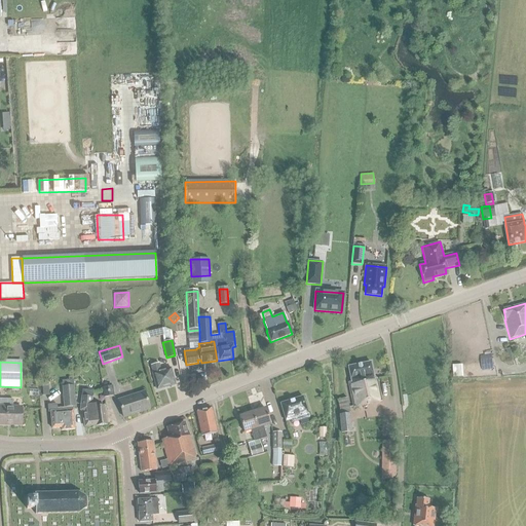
[(374,379),(371,363),(348,367),(350,381),(347,382),(353,408),(381,402),(377,379),(374,379)]
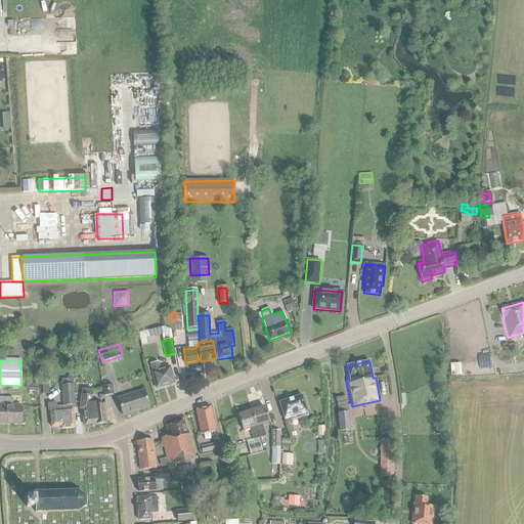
[(170,367),(160,369),(158,363),(151,365),(153,368),(151,369),(151,372),(156,388),(163,386),(173,383),(171,377),(173,377),(170,367)]
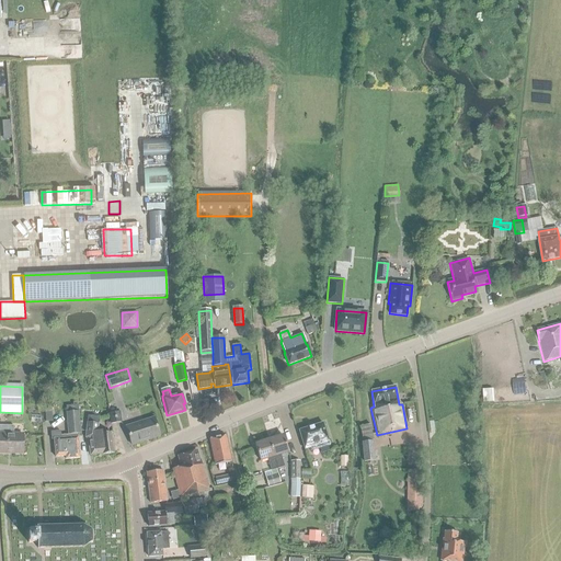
[(492,389),(482,390),(482,403),(493,402),(492,389)]
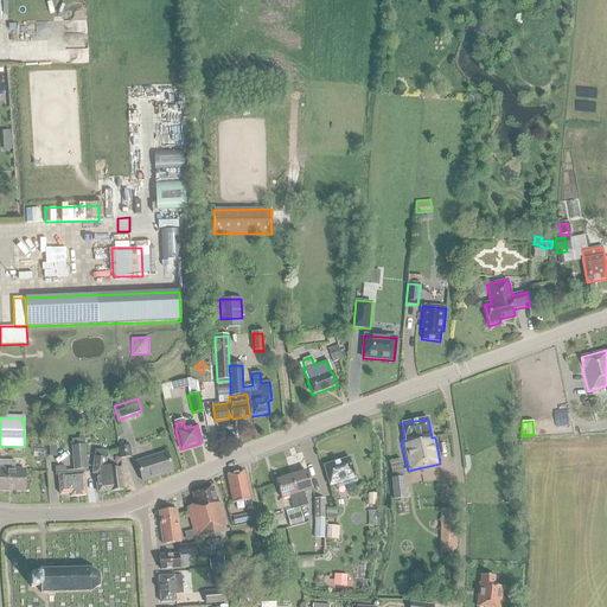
[(56,477),(58,477),(59,496),(70,494),(70,497),(85,496),(84,470),(88,470),(85,440),(71,441),(74,471),(65,472),(65,467),(55,468),(56,477)]
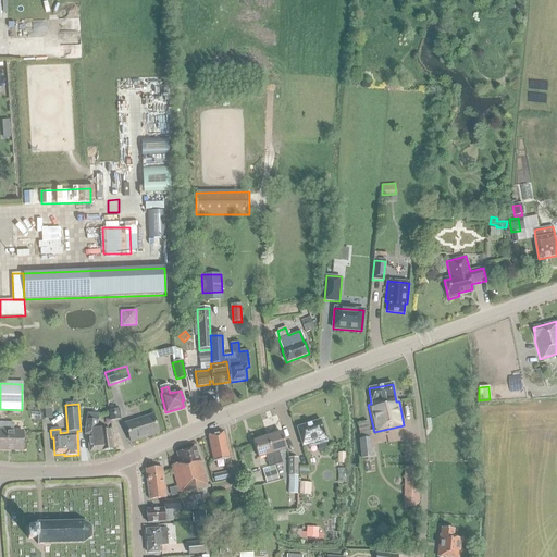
[(110,420),(120,419),(119,410),(109,411),(110,420)]
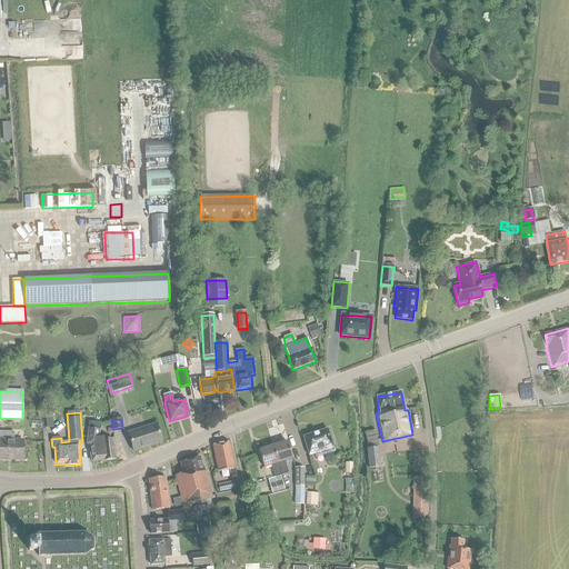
[(90,449),(91,462),(103,460),(103,461),(113,460),(111,439),(102,440),(102,438),(99,439),(100,427),(102,427),(102,423),(88,422),(86,445),(90,449)]
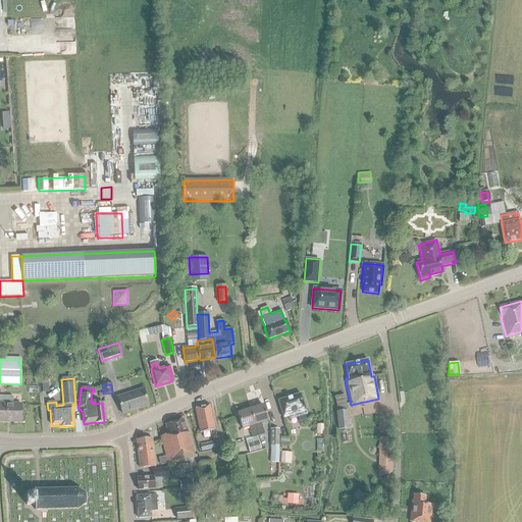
[(116,398),(122,415),(148,407),(142,389),(116,398)]
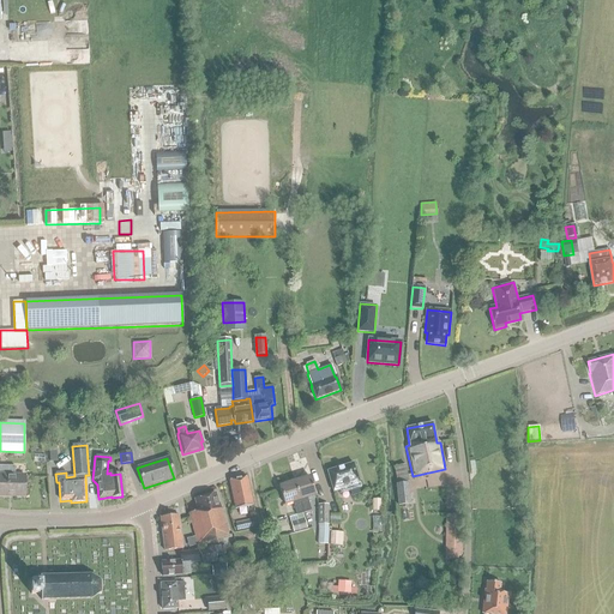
[(361,487),(353,463),(326,471),(333,493),(339,491),(339,494),(350,491),(351,495),(361,493),(359,488),(361,487)]
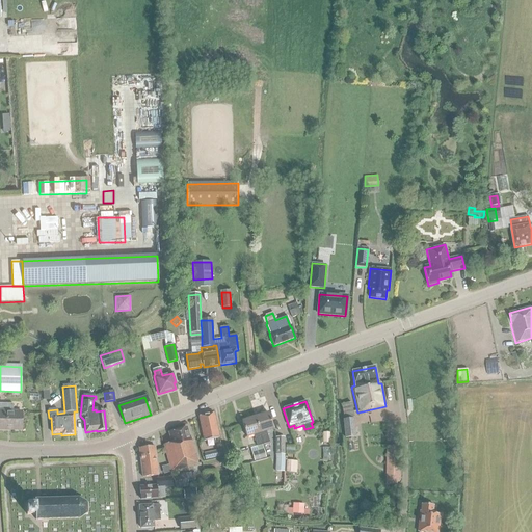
[(340,404),(343,419),(342,419),(344,437),(354,436),(352,418),(353,418),(350,402),(340,404)]
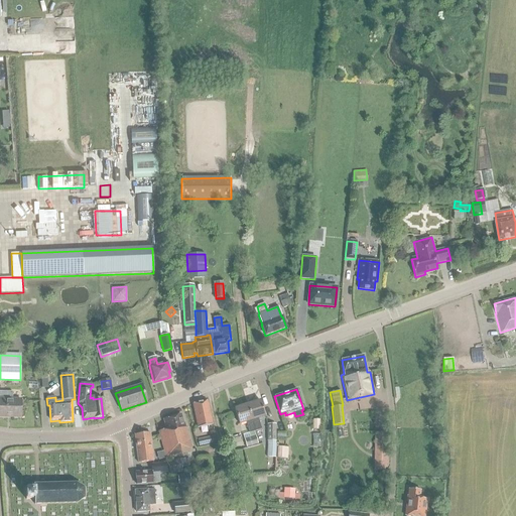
[(0,417),(21,417),(21,400),(12,400),(12,391),(0,391),(0,417)]
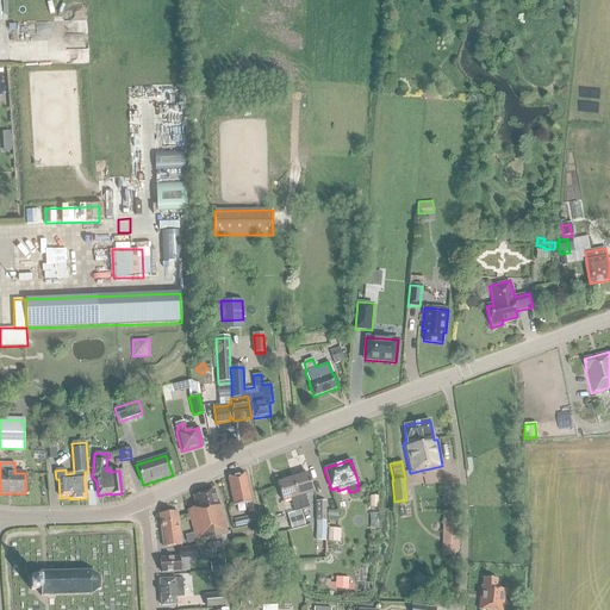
[(250,502),(243,472),(228,478),(235,505),(250,502)]
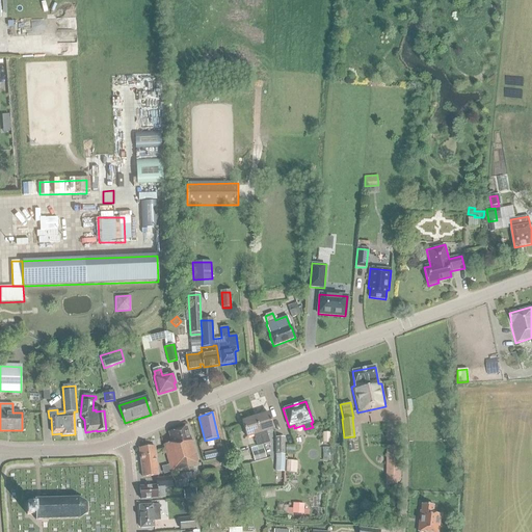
[(255,417),(264,445),(269,443),(266,431),(273,429),(268,413),(255,417)]
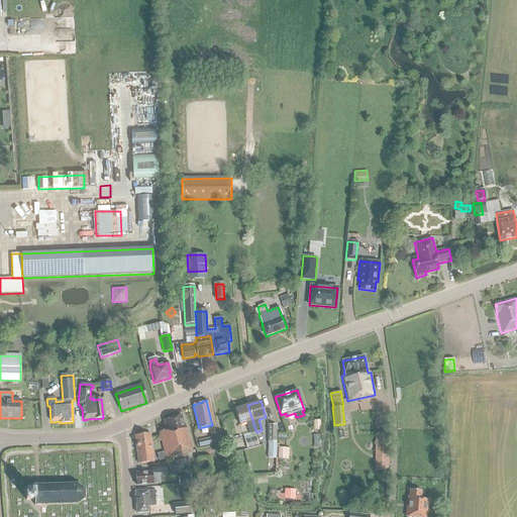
[(256,432),(247,405),(234,409),(239,425),(246,423),(249,434),(256,432)]
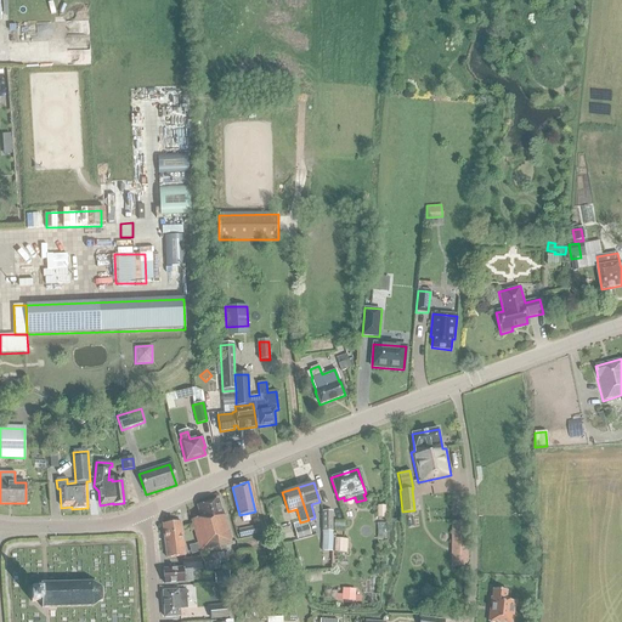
[(201,518),(191,521),(199,552),(231,543),(222,510),(220,510),(218,501),(214,502),(197,507),(201,518)]
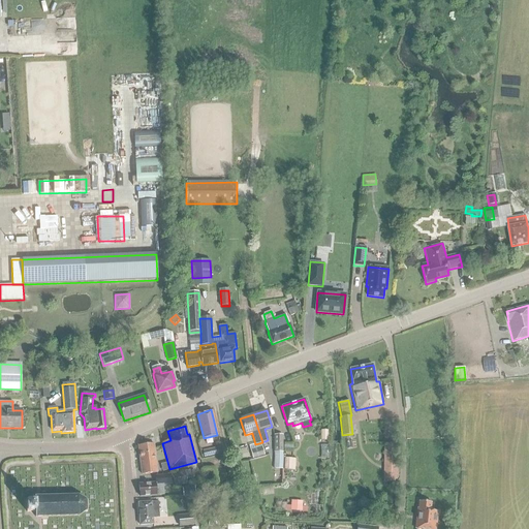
[(282,469),(282,460),(282,452),(283,438),(282,438),(282,435),(274,435),(274,453),(274,460),(274,469),(282,469)]
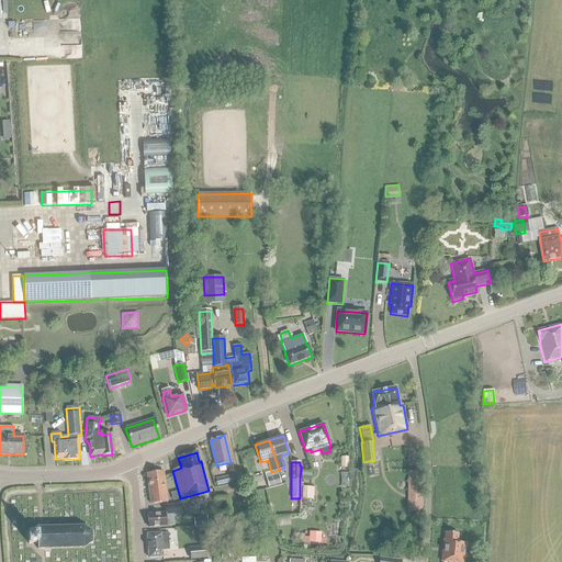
[(149,473),(146,474),(150,504),(166,503),(163,471),(149,473)]
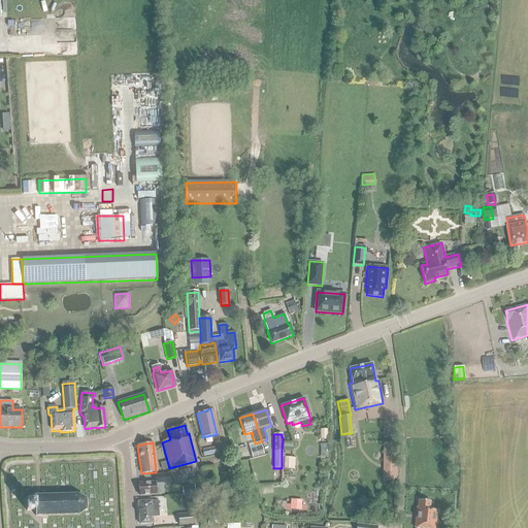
[(202,450),(203,457),(220,454),(219,447),(202,450)]
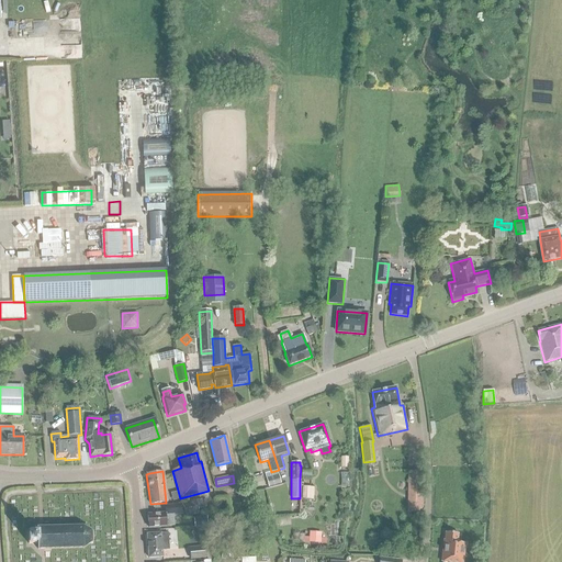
[(279,475),(266,479),(268,487),(281,484),(279,475)]
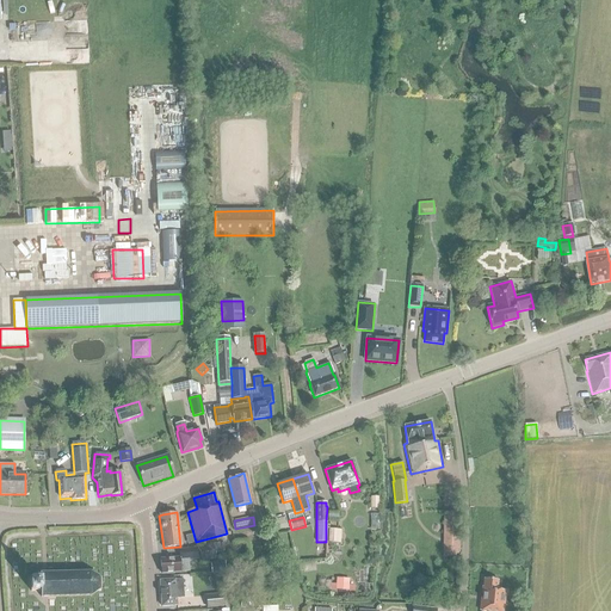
[(442,548),(458,548),(458,524),(443,524),(442,548)]
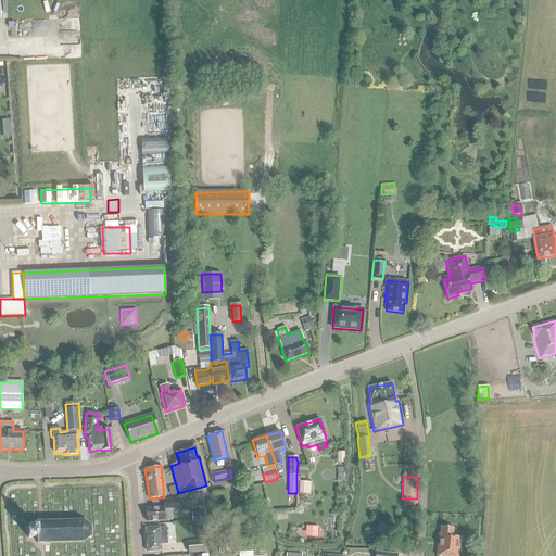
[(311,482),(306,481),(300,481),(299,493),(310,494),(311,482)]
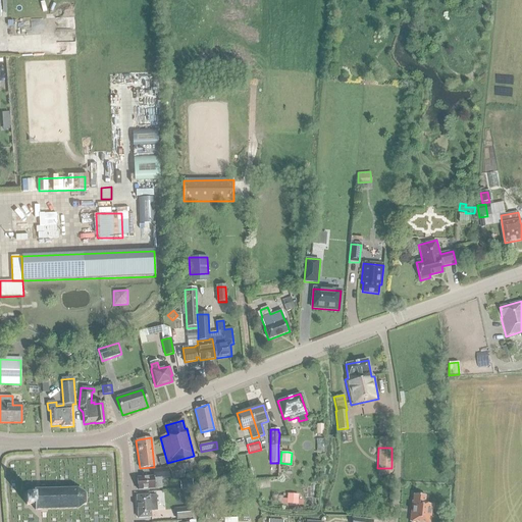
[(179,465),(169,467),(171,480),(179,478),(185,477),(184,472),(188,472),(187,465),(187,464),(181,465),(181,464),(179,465)]
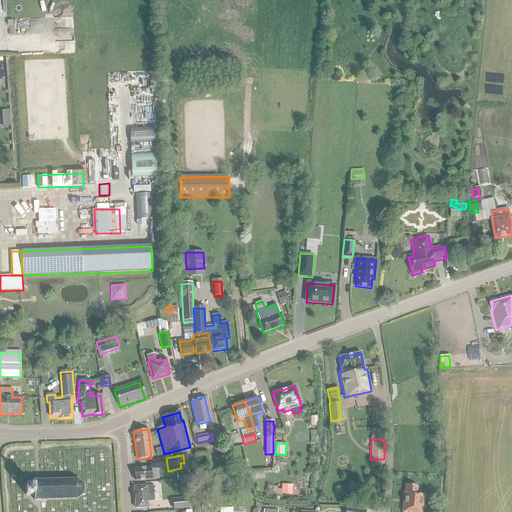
[(151,467),(134,469),(135,480),(158,479),(158,469),(165,469),(164,460),(150,461),(151,467)]
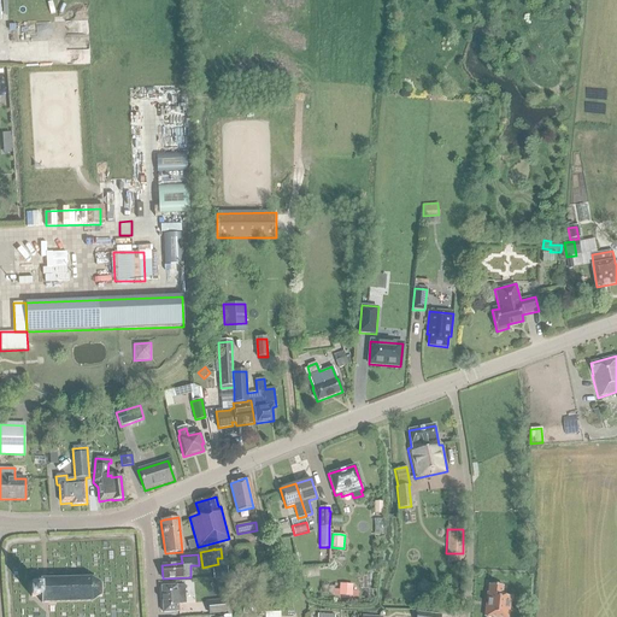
[(90,579),(40,580),(40,586),(30,587),(30,598),(40,597),(41,603),(92,601),(100,595),(100,583),(90,579)]
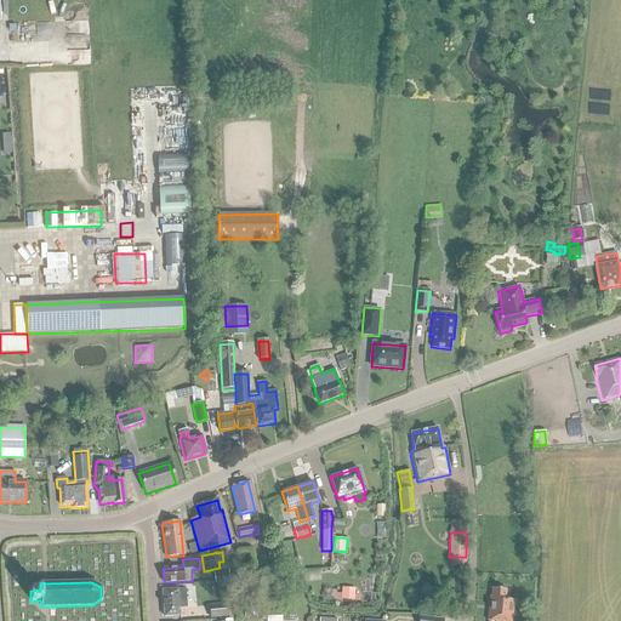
[(341,594),(335,594),(335,599),(359,600),(359,596),(354,596),(354,588),(342,587),(341,594)]
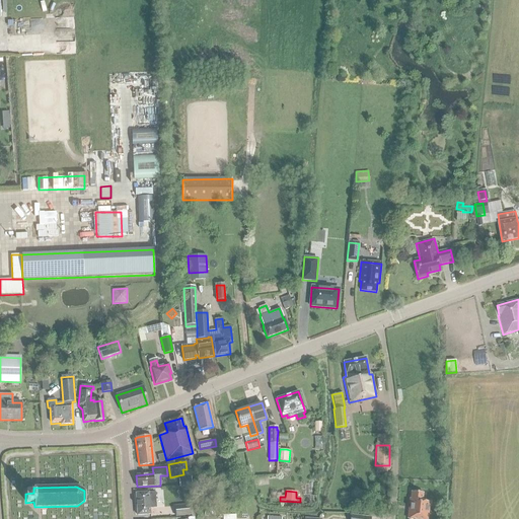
[(155,492),(152,492),(135,493),(137,515),(150,514),(149,509),(156,508),(155,492)]
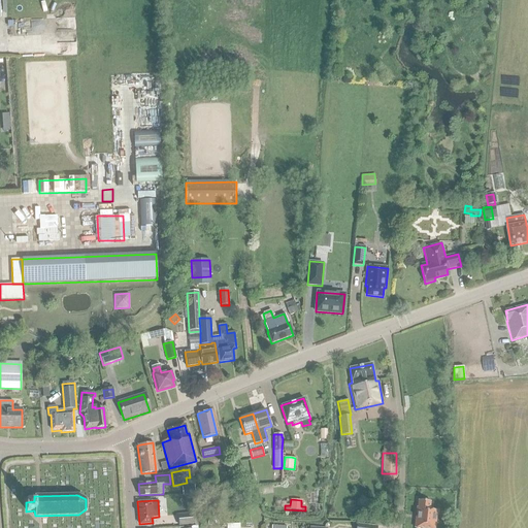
[(429,509),(430,501),(419,500),(418,507),(417,507),(415,527),(435,527),(437,510),(429,509)]
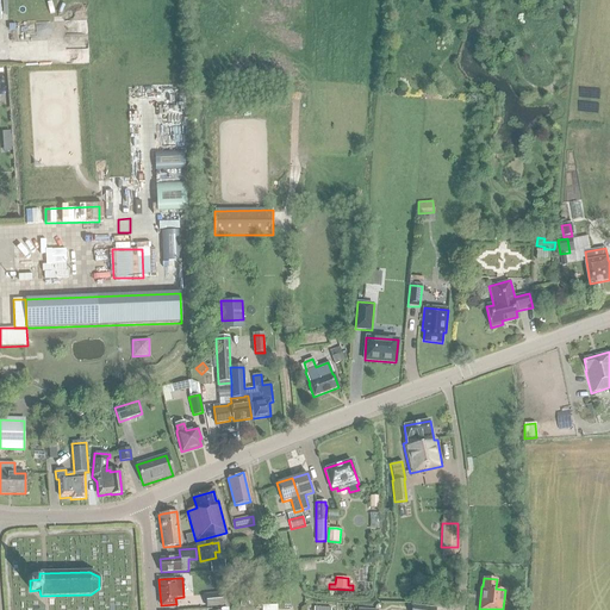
[(452,587),(446,592),(452,599),(456,595),(452,587)]
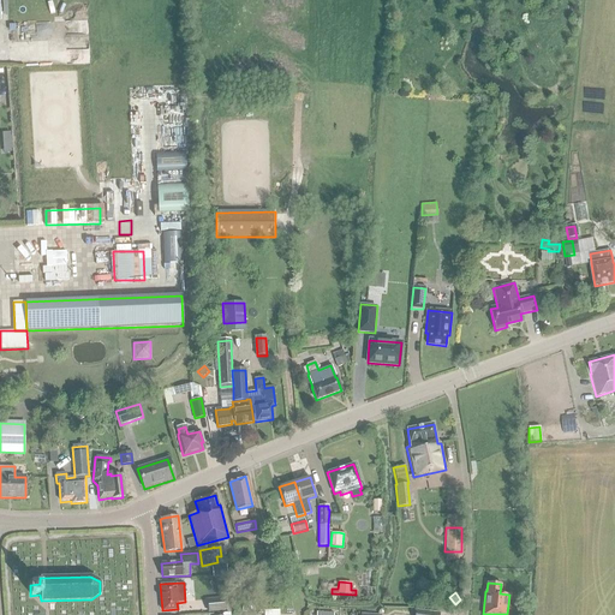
[(207,599),(208,613),(227,611),(227,613),(232,611),(231,597),(207,599)]
